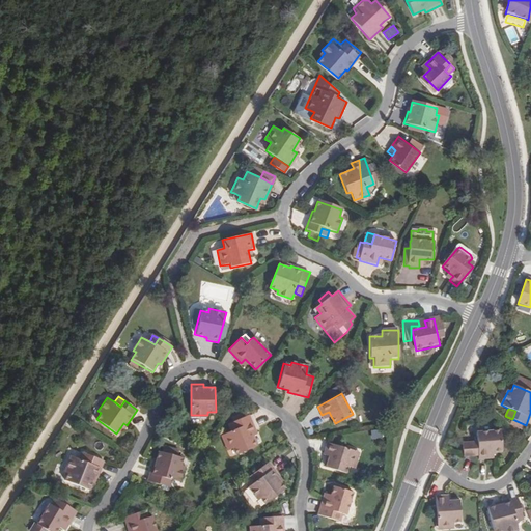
[(224,434),(232,449),(234,448),(238,454),(257,445),(252,435),(256,432),(248,414),(231,421),(235,429),(231,430),(224,434)]
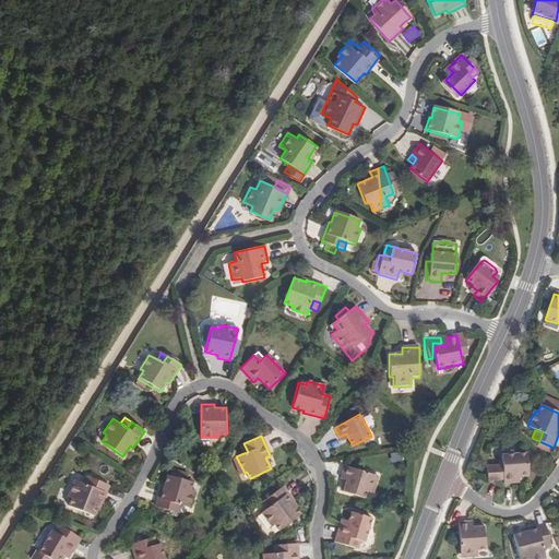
[(497,466),(498,476),(498,477),(503,477),(504,484),(514,483),(514,476),(519,476),(528,475),(526,453),(501,455),(501,464),(497,464),(497,466)]
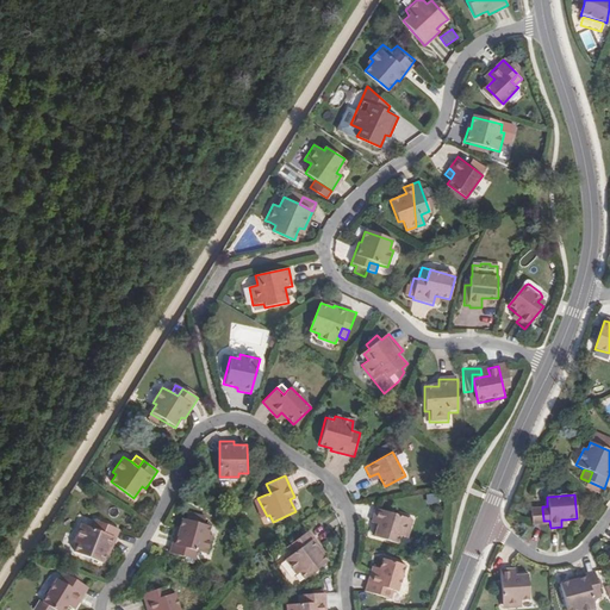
[(263,517),(267,516),(257,498),(254,500),(263,517)]
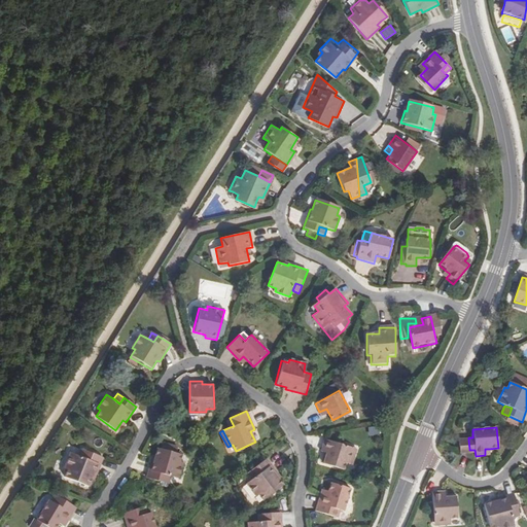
[(327,453),(323,463),(342,470),(345,462),(347,462),(352,449),(325,440),(321,451),(324,452),(327,453)]
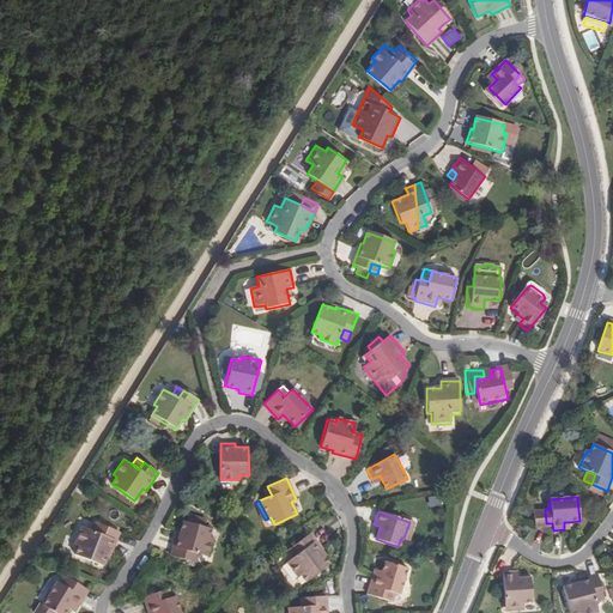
[(546,522),(545,511),(533,513),(533,523),(546,522)]
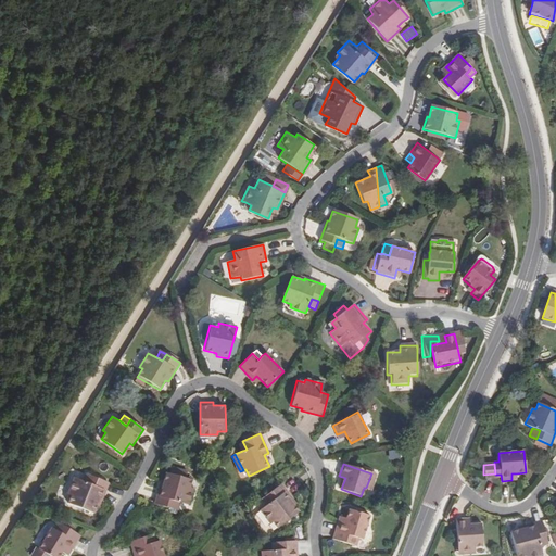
[(155,503),(169,508),(172,500),(179,502),(188,504),(192,488),(190,487),(192,479),(167,472),(164,483),(161,483),(155,503)]
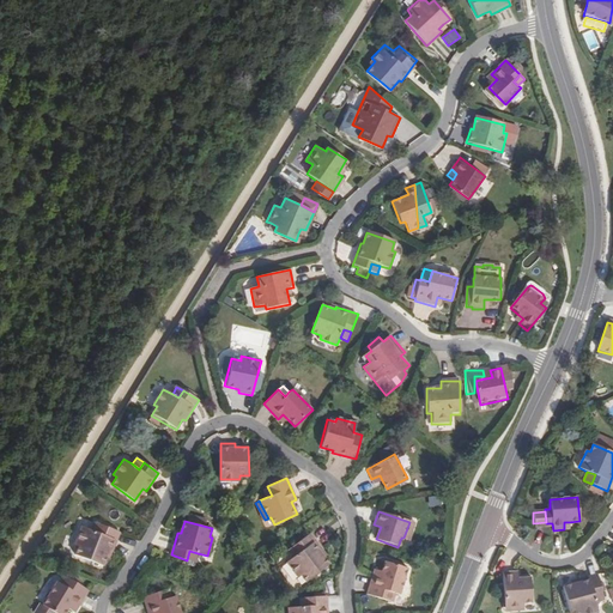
[(95,522),(91,530),(98,534),(102,526),(95,522)]
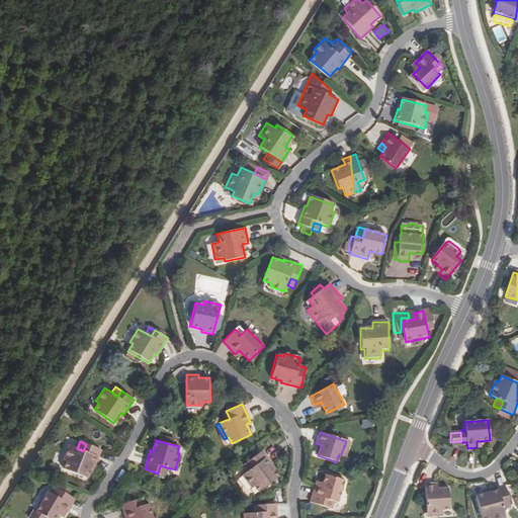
[(346,441),(341,454),(345,456),(350,443),(346,441)]
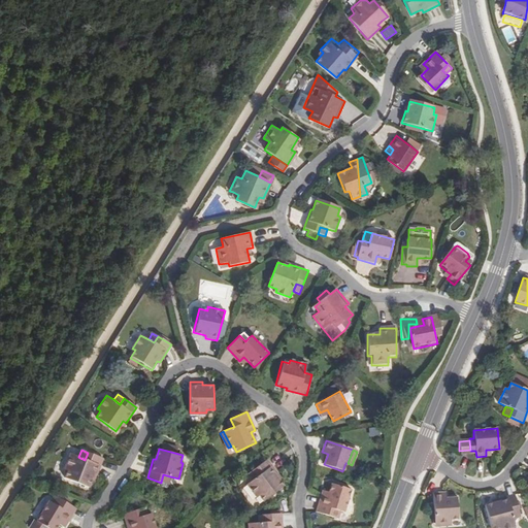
[(85,460),(78,457),(70,454),(64,469),(67,471),(65,477),(87,488),(92,476),(94,477),(102,458),(88,453),(85,460)]
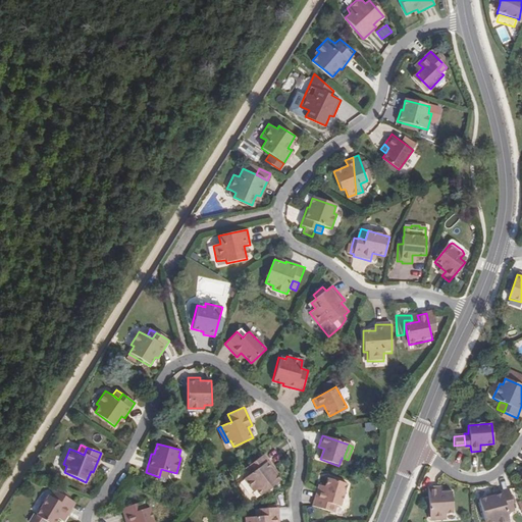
[(264,455),(253,463),(257,469),(251,474),(245,478),(254,491),(257,489),(261,494),(281,480),(274,471),(276,470),(264,455)]
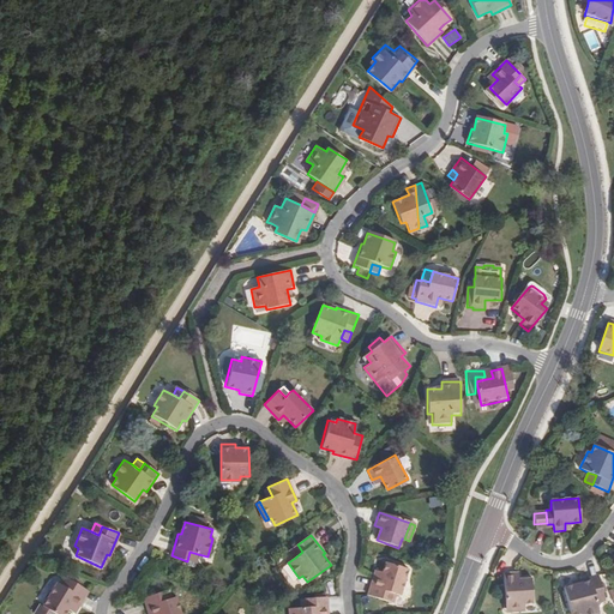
[(302,552),(298,545),(289,551),(295,558),(302,552)]
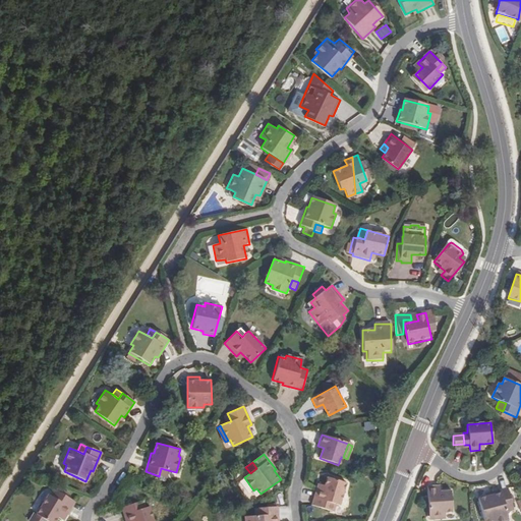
[(161,468),(159,476),(166,478),(168,470),(161,468)]
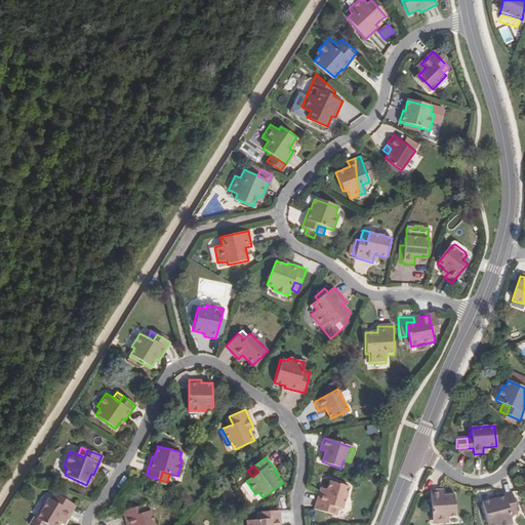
[(309,509),(326,514),(328,506),(333,507),(336,508),(344,486),(324,481),(321,489),(320,493),(314,491),(309,509)]
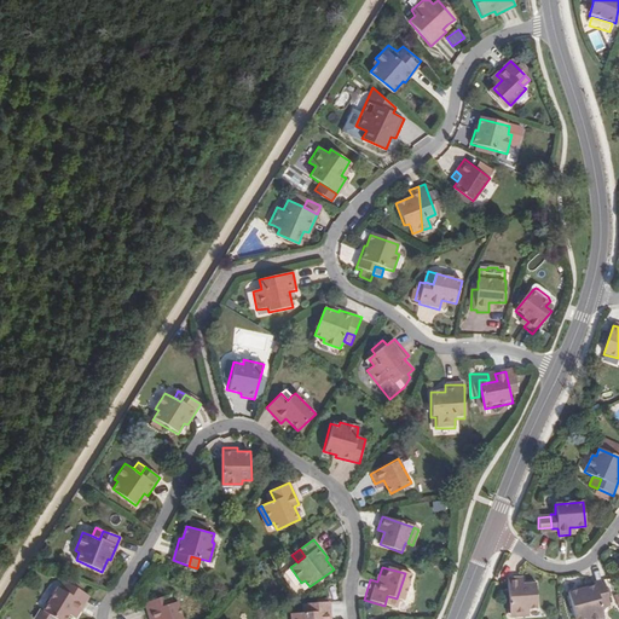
[(515,591),(510,578),(504,579),(508,612),(516,612),(516,599),(515,591)]
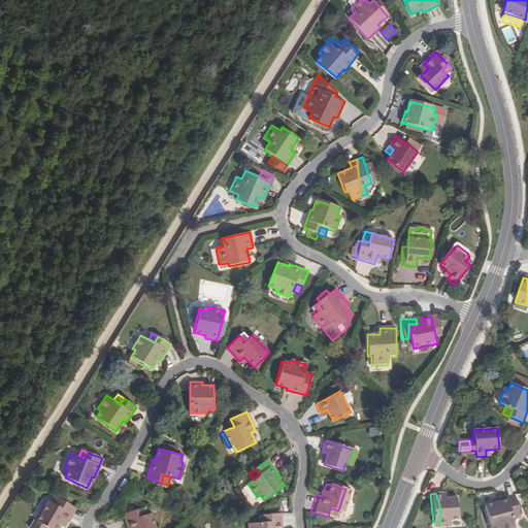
[(440,522),(451,522),(451,519),(458,519),(456,497),(443,498),(443,493),(435,493),(439,504),(440,510),(440,522)]
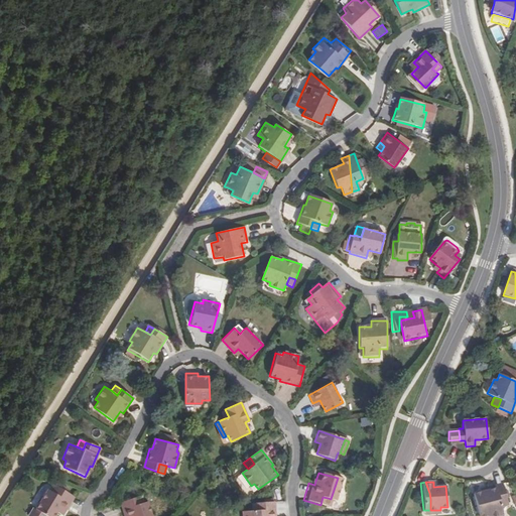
[(500,515),(506,514),(503,507),(500,497),(507,495),(504,483),(485,489),(485,492),(482,493),(474,495),(480,515),(500,515)]
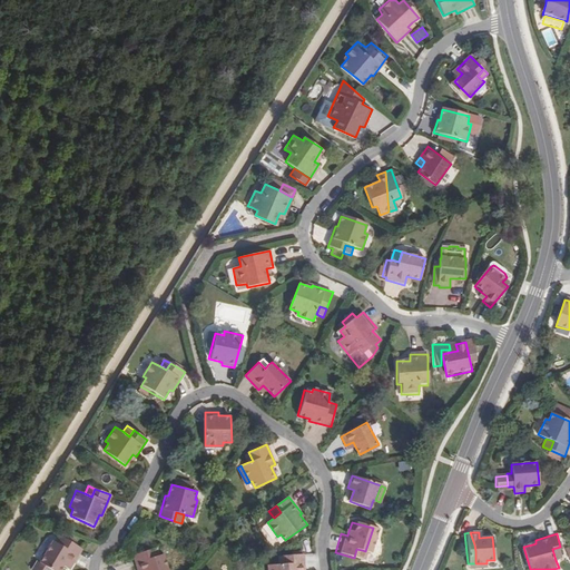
[(59,537),(55,543),(59,546),(64,540),(59,537)]
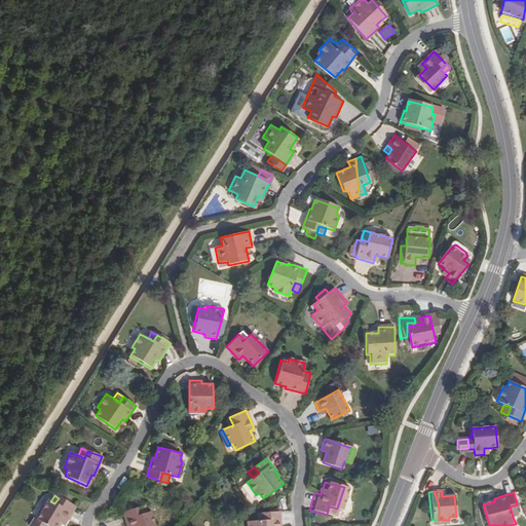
[(54,503),(50,501),(48,500),(35,520),(44,525),(54,525),(58,523),(60,519),(66,522),(75,506),(59,498),(54,503)]
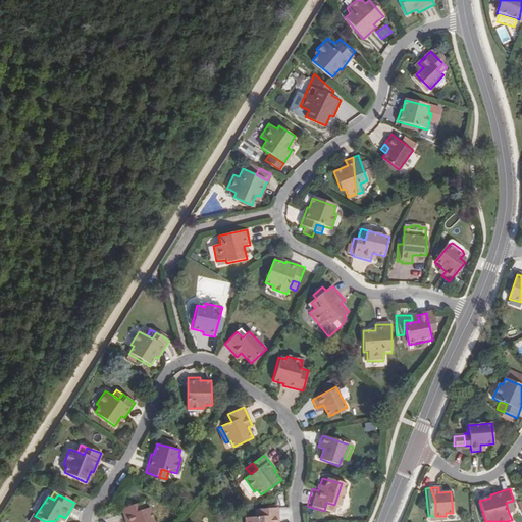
[(506,503),(509,513),(516,510),(513,501),(506,503)]
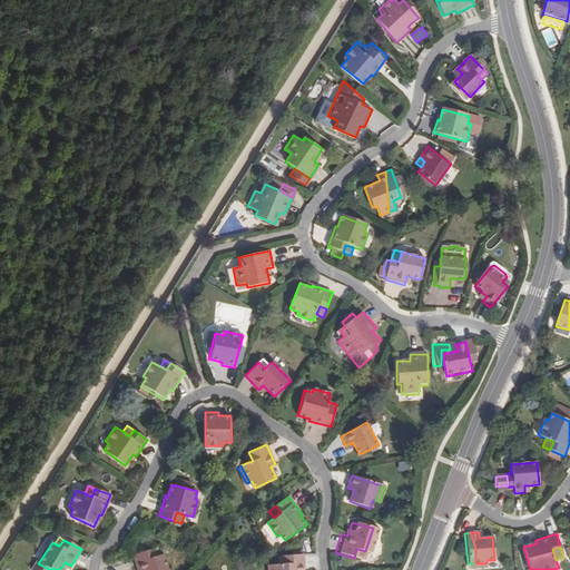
[(135,556),(139,569),(169,569),(165,554),(160,556),(155,558),(153,550),(135,556)]
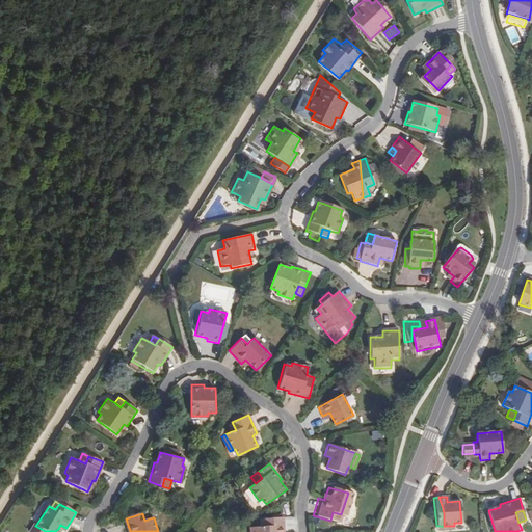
[(260,527),(255,527),(254,531),(283,531),(283,517),(265,519),(265,527),(260,527)]
